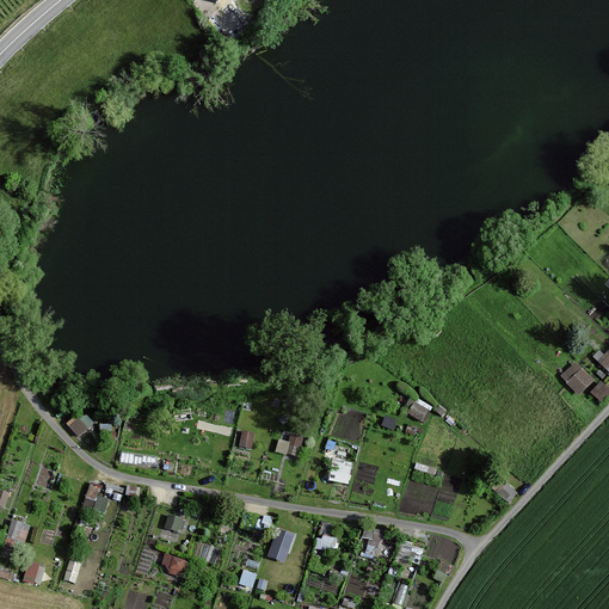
[(227,0),(201,0),(213,13),(227,0)]
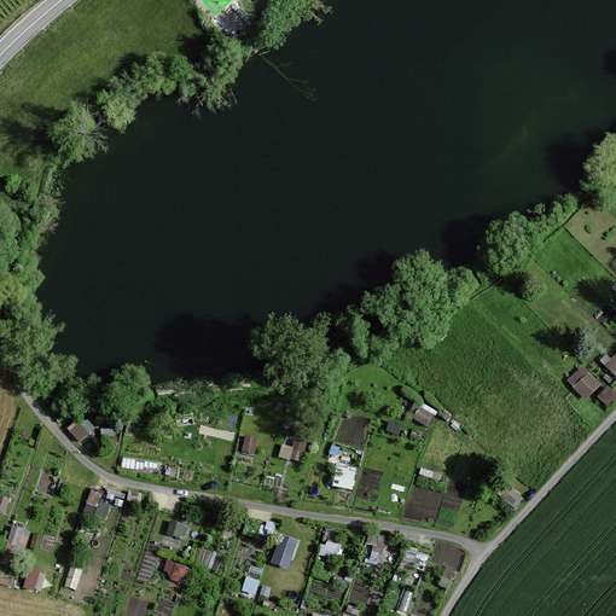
[(582,366),(567,382),(586,400),(602,383),(582,366)]
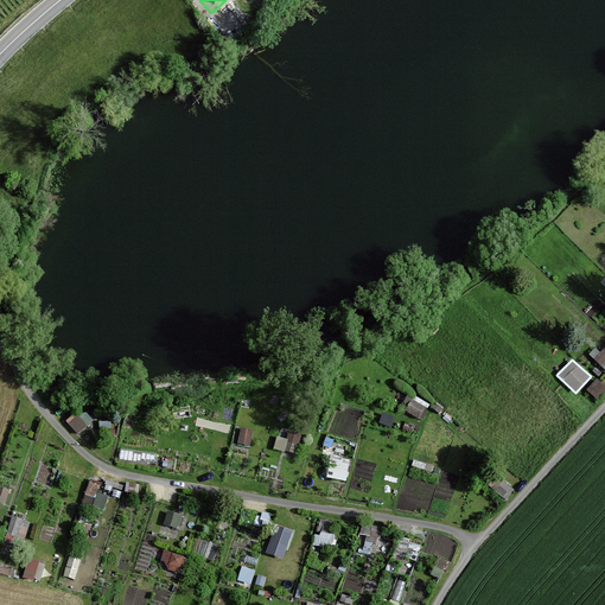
[(120,433),(114,464),(223,484),(228,454),(120,433)]
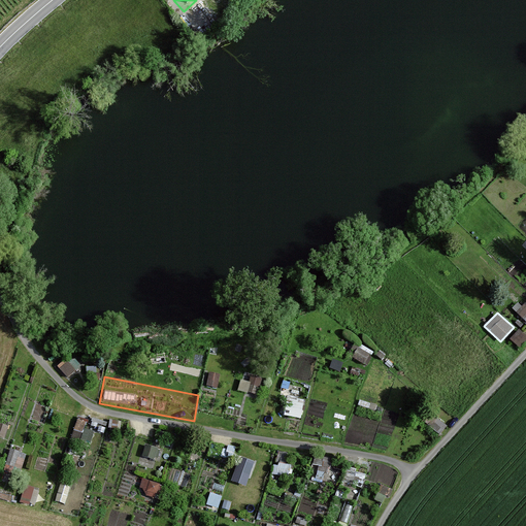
[(286,395),(282,414),(300,418),(304,399),(286,395)]
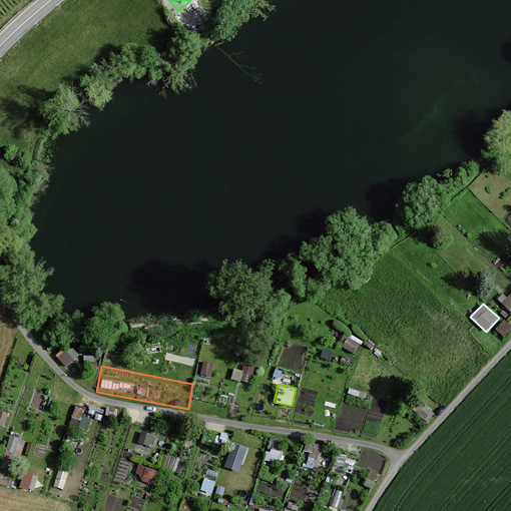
[(9,436),(6,452),(22,455),(25,439),(9,436)]
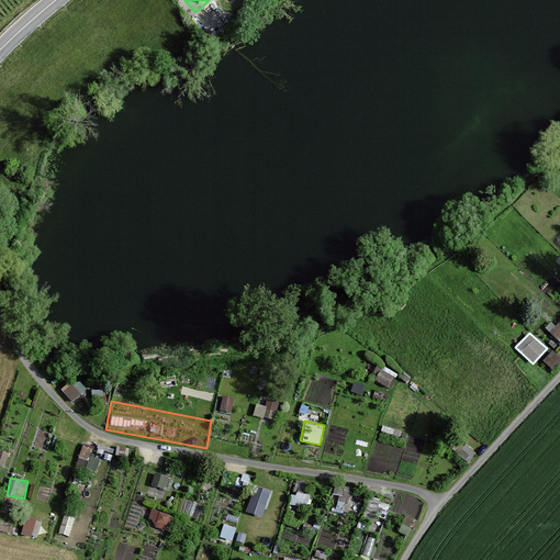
[(255,484),(245,511),(261,517),(271,490),(255,484)]
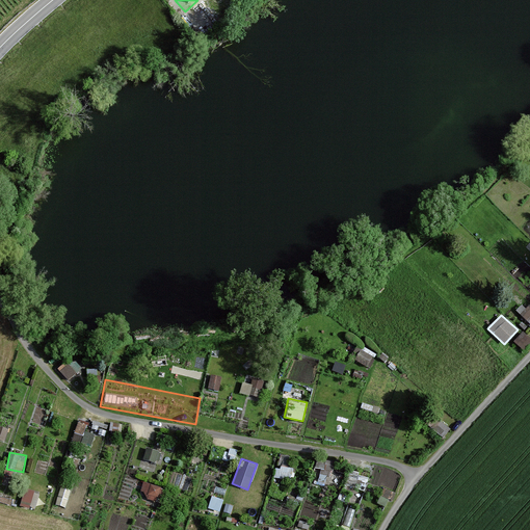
[(325,459),(322,469),(329,471),(333,461),(325,459)]
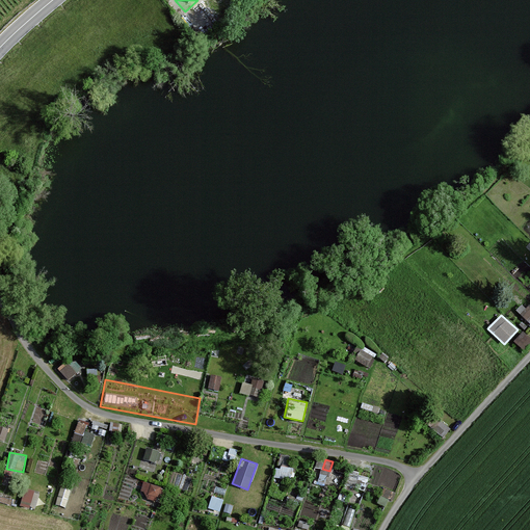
[(293,478),(293,468),(276,467),(275,477),(293,478)]
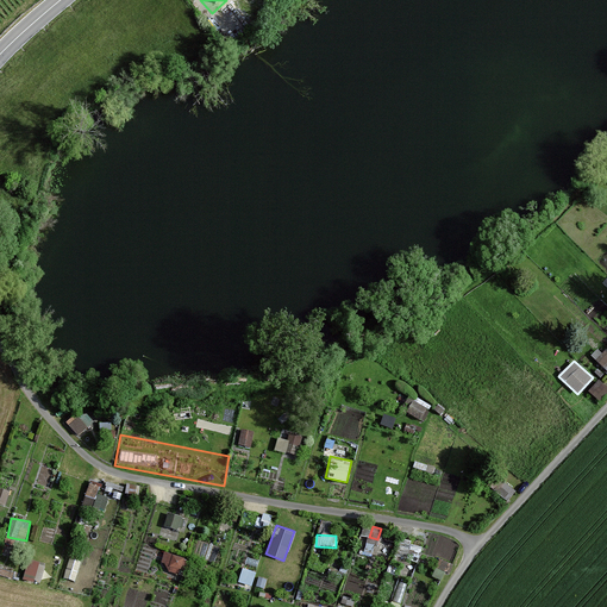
[(181,575),(186,557),(164,551),(160,569),(181,575)]
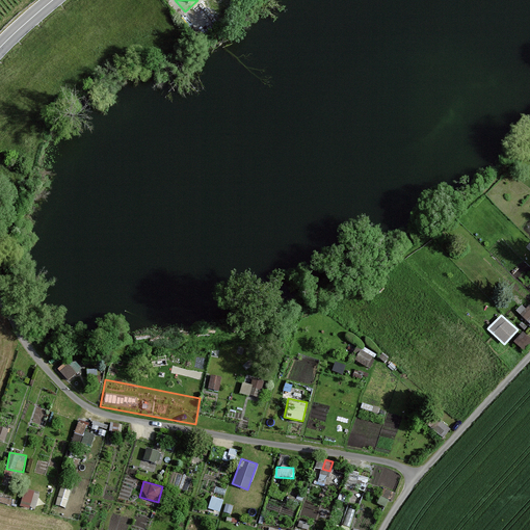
[(34,509),(38,493),(25,488),(21,505),(34,509)]
